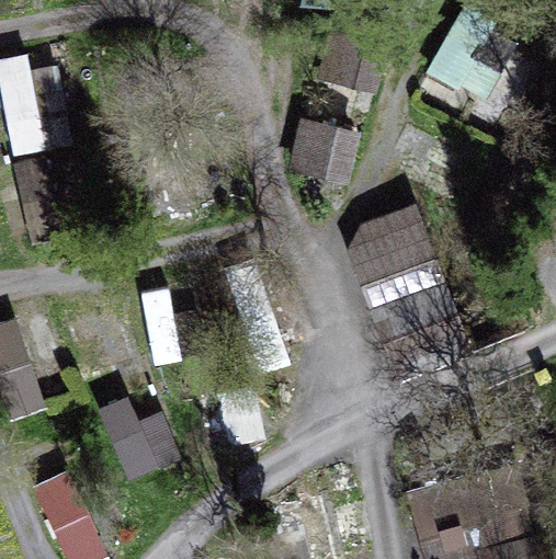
[(458,6),(428,79),(487,104),(518,31),(458,6)]
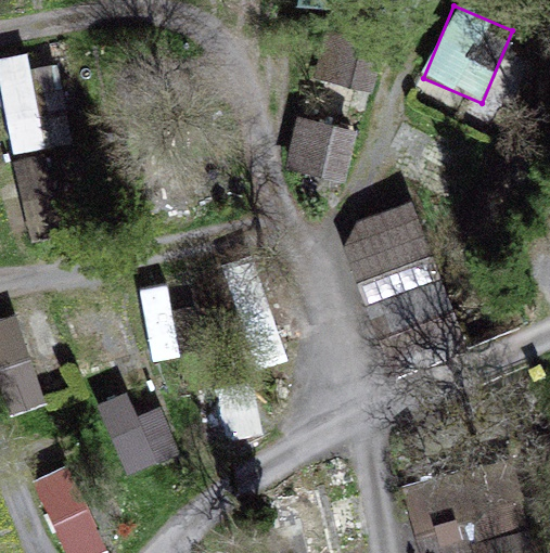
[(360,90),(370,52),(321,41),(312,78),(360,90)]
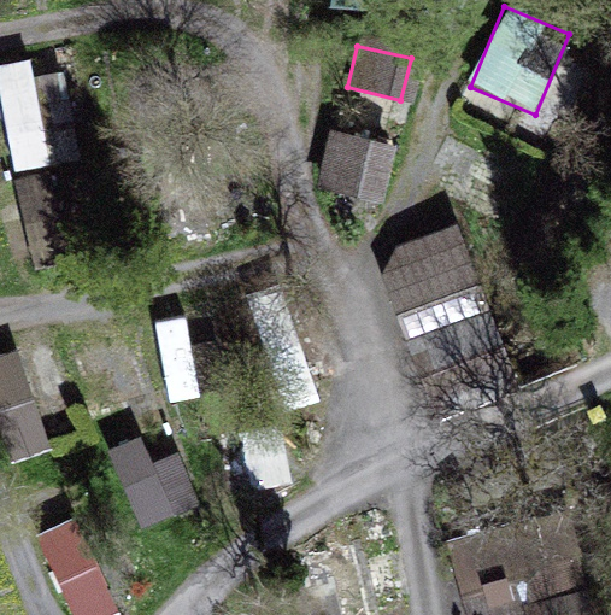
[(0,105),(15,170),(54,162),(31,58),(0,65),(0,105)]
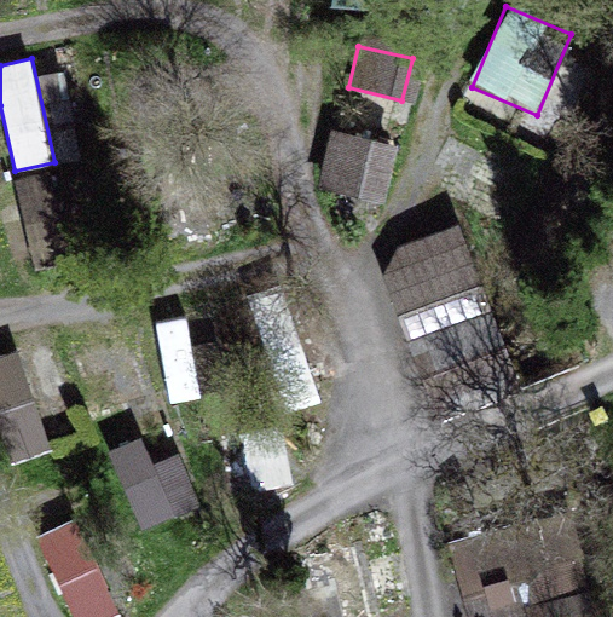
[(379,205),(392,144),(329,130),(314,190),(379,205)]
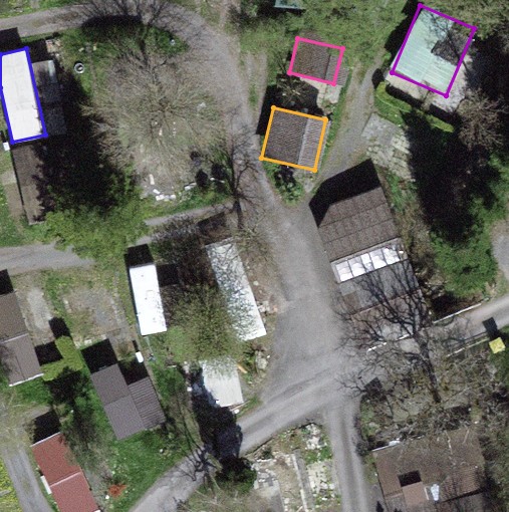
[(422,318),(369,199),(317,221),(370,340),(422,318)]
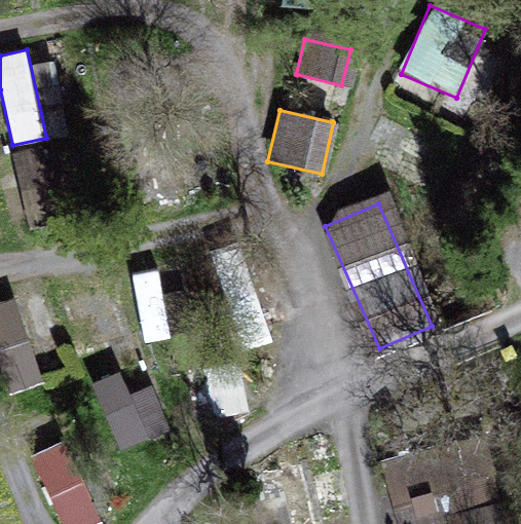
[(186,334),(173,267),(128,276),(142,343),(186,334)]
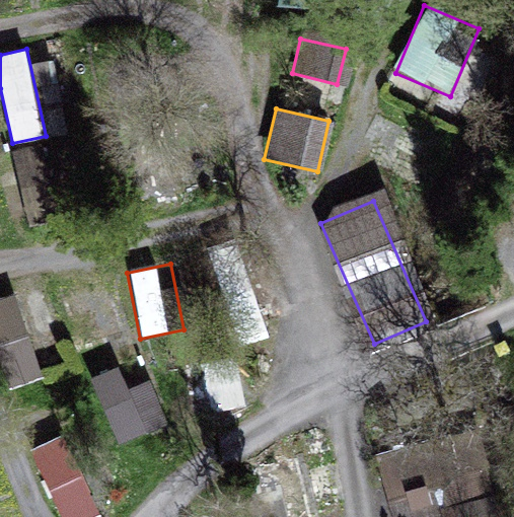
[(280,275),(245,285),(260,330),(294,321),(280,275)]
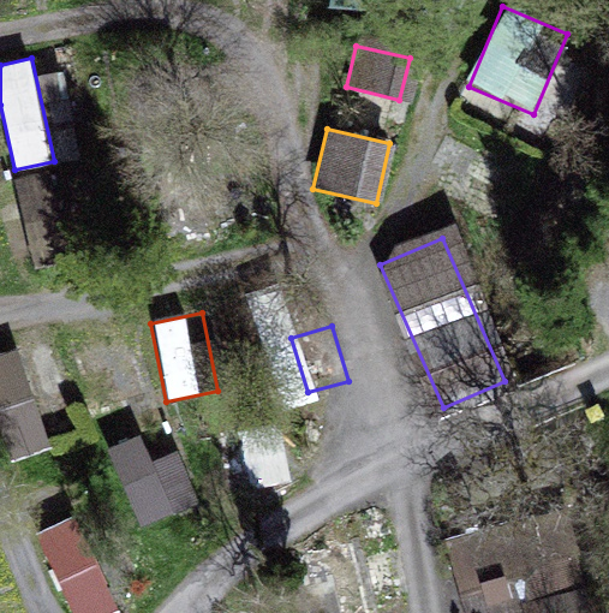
[(12,349),(0,353),(0,424),(13,459),(51,445),(12,349)]
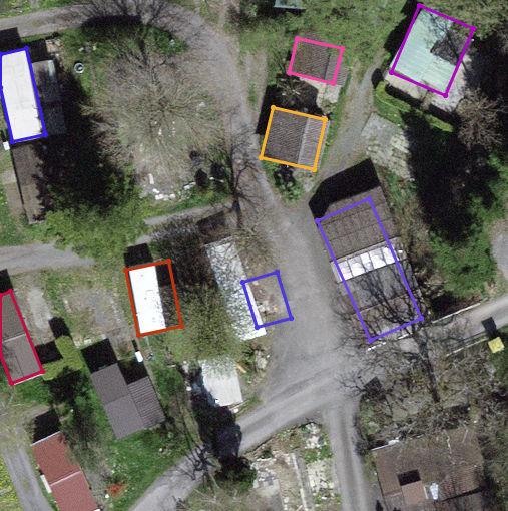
[(180,372),(184,410),(242,404),(237,366),(180,372)]
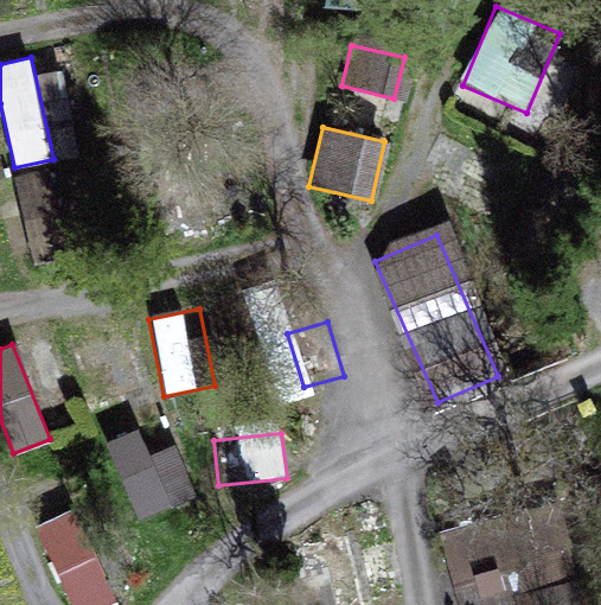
[(197,495),(173,444),(140,459),(129,435),(103,447),(136,522),(197,495)]
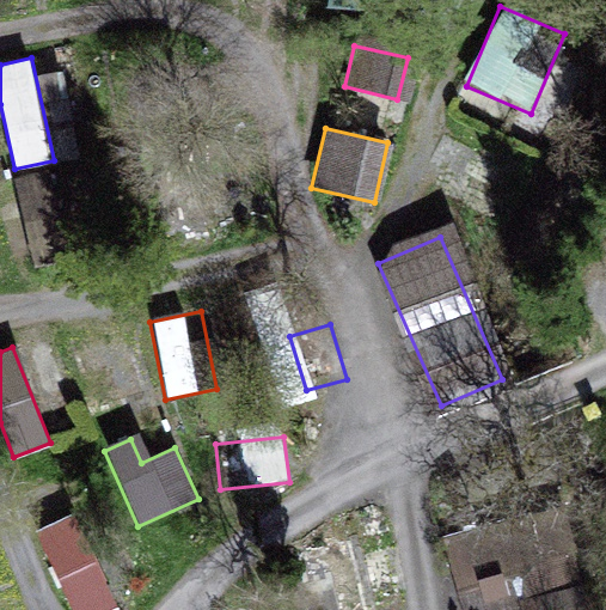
[(75,512),(32,530),(66,609),(116,609),(75,512)]
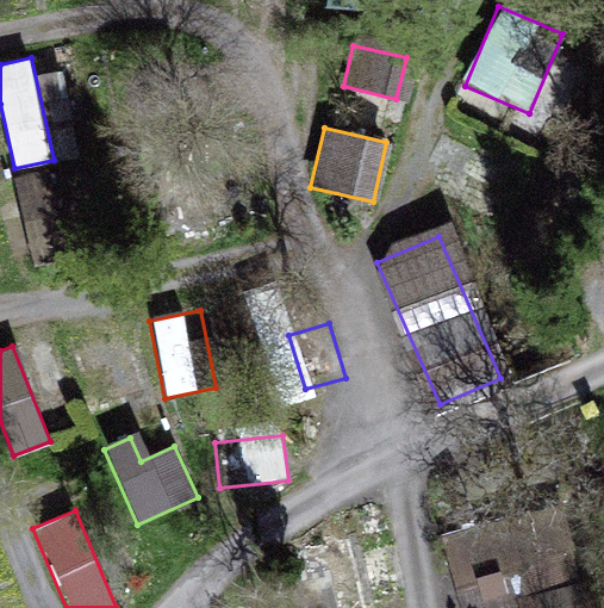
[(549,520),(444,546),(460,607),(529,607),(527,597),(566,588),(549,520)]
